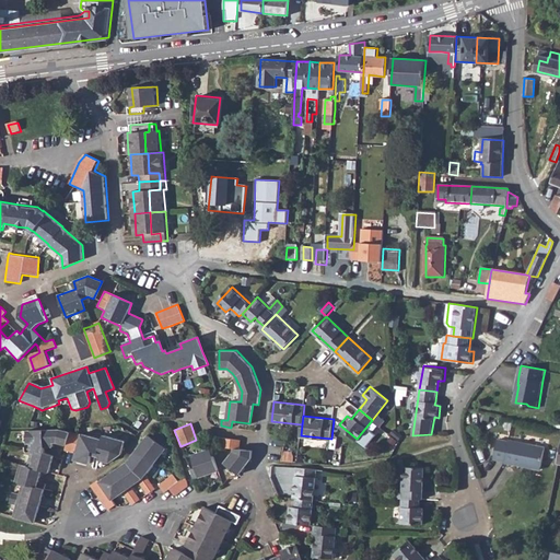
[(11,498),(10,503),(16,505),(13,516),(34,522),(38,505),(43,489),(45,483),(39,482),(43,471),(48,473),(51,457),(44,455),(44,448),(48,448),(51,448),(51,445),(57,445),(58,446),(66,448),(65,451),(72,453),(73,451),(77,435),(67,432),(27,431),(27,444),(30,444),(30,455),(28,461),(26,467),(20,465),(14,481),(22,483),(20,494),(12,492),(11,498)]
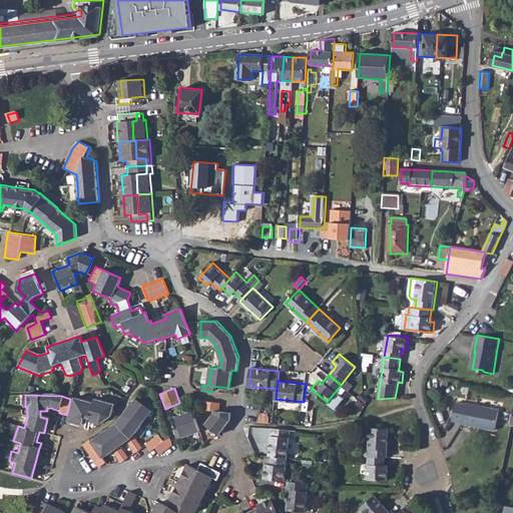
[(104,432),(91,442),(90,441),(84,445),(100,468),(106,463),(103,458),(112,451),(121,463),(128,458),(119,447),(126,441),(135,453),(141,448),(132,435),(150,412),(146,409),(149,405),(148,402),(143,397),(139,398),(137,402),(134,399),(114,425),(104,432)]
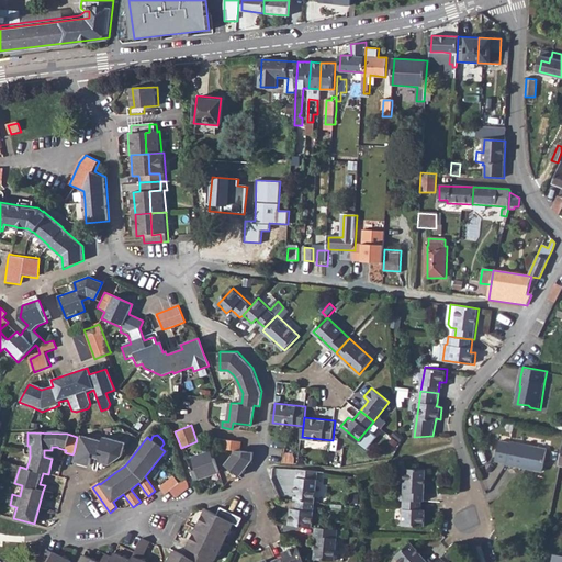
[(77,453),(75,462),(88,465),(90,458),(91,453),(97,454),(96,459),(92,471),(96,472),(99,463),(107,467),(120,457),(122,451),(123,445),(122,445),(102,439),(101,442),(81,437),(81,438),(77,453)]
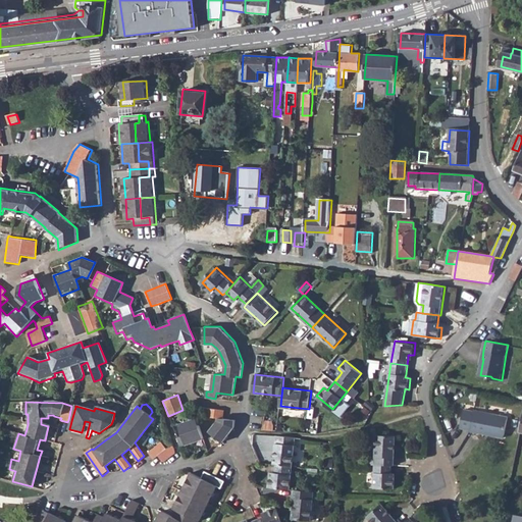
[(209,408),(208,416),(218,417),(217,421),(210,430),(223,441),(227,437),(235,427),(236,419),(223,417),(224,410),(209,408)]
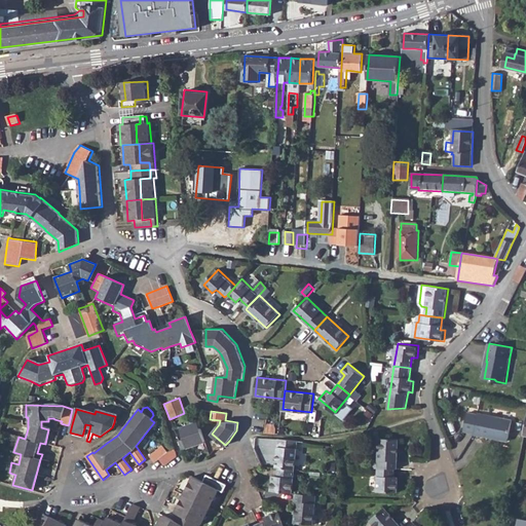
[(474,434),(490,437),(491,434),(509,438),(513,419),(479,412),(478,414),(467,412),(464,430),(475,433),(474,434)]
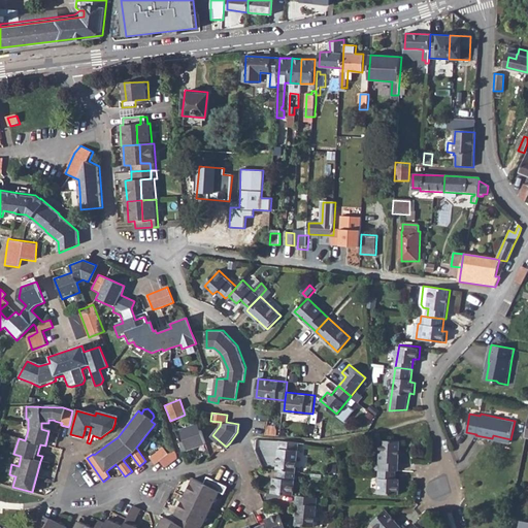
[(178,442),(183,452),(205,443),(199,425),(180,432),(184,440),(178,442)]
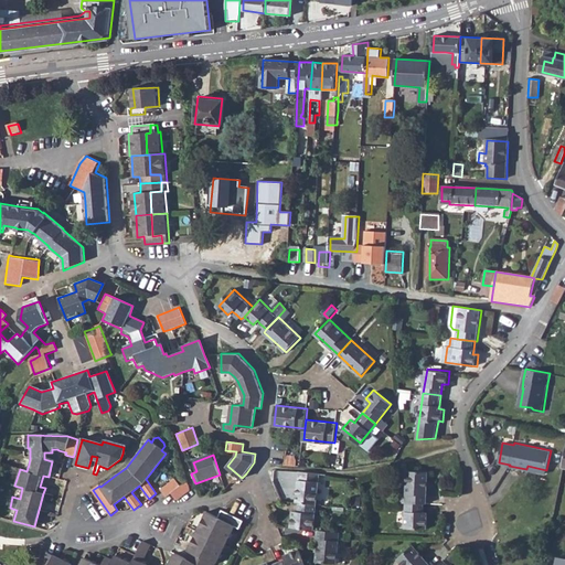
[(295,502),(297,502),(315,504),(318,472),(298,471),(295,502)]
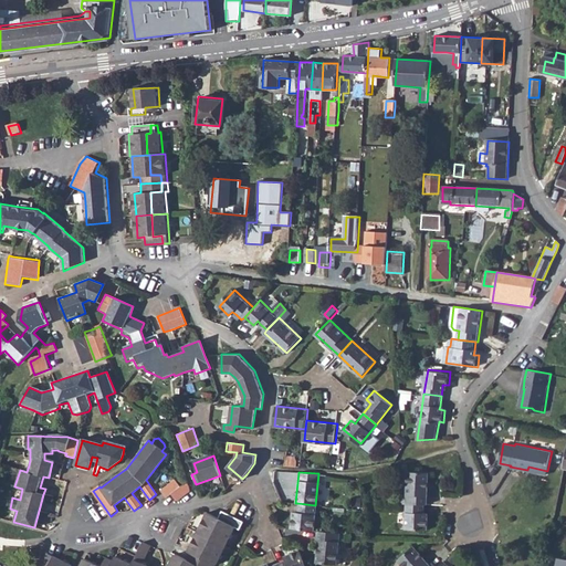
[(408,504),(425,505),(428,505),(429,474),(425,474),(409,473),(408,496),(399,495),(399,504),(408,504)]
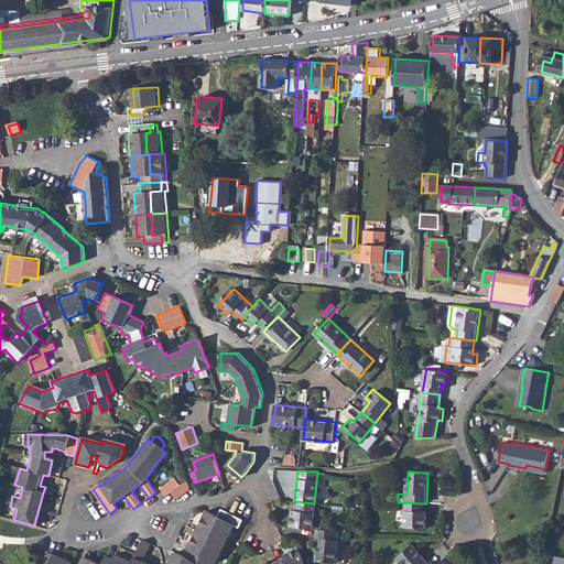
[(160,489),(164,496),(170,492),(175,499),(188,489),(186,479),(177,486),(172,479),(160,489)]
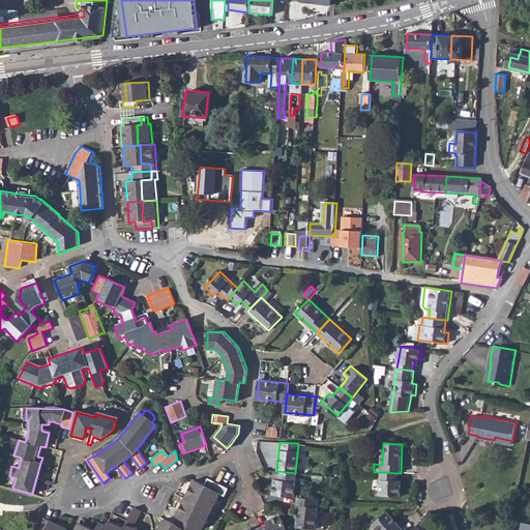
[(271,495),(292,497),(295,473),(278,471),(278,478),(278,482),(272,482),(271,495)]
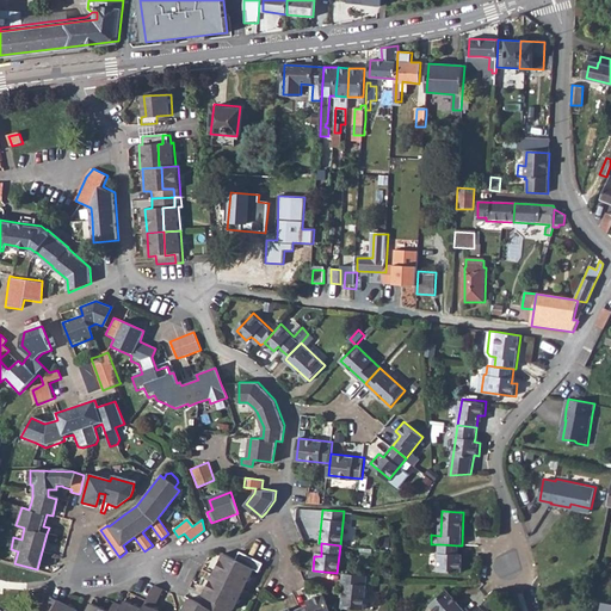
[(440,544),(439,572),(463,572),(464,560),(457,559),(457,555),(458,545),(440,544)]
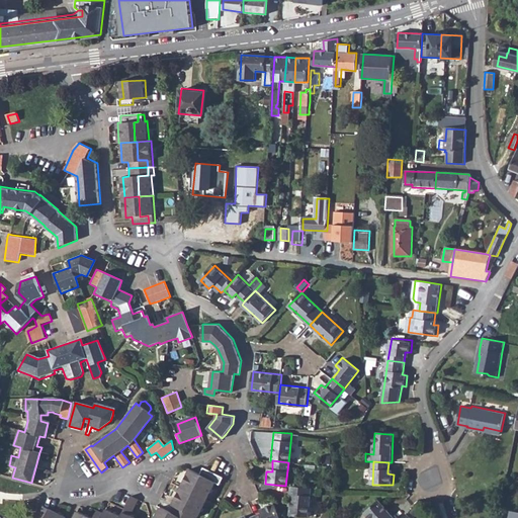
[(179,487),(192,494),(201,476),(189,468),(179,487)]
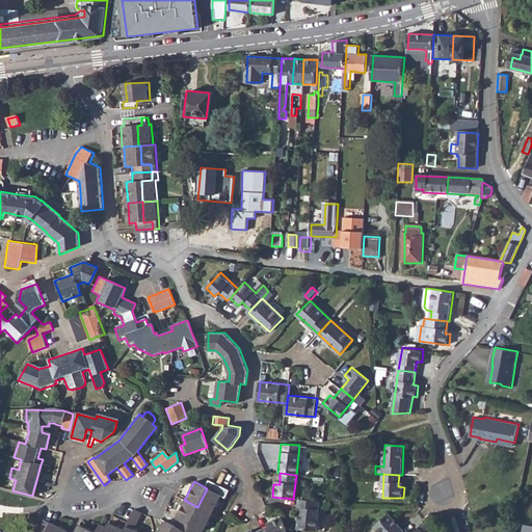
[(207,488),(220,495),(223,488),(210,482),(207,488)]
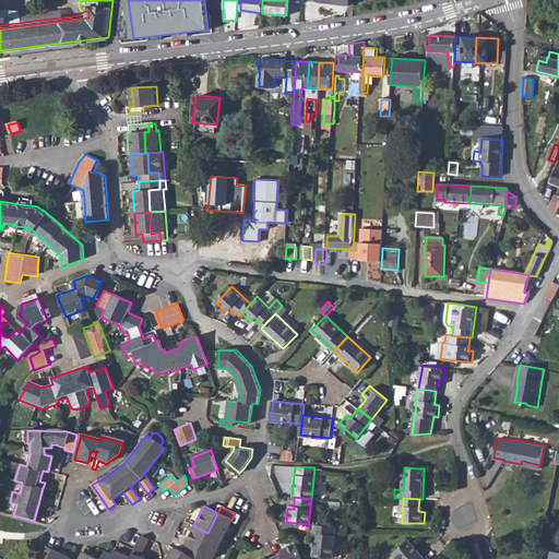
[(207,533),(221,539),(232,521),(232,520),(217,513),(207,533)]
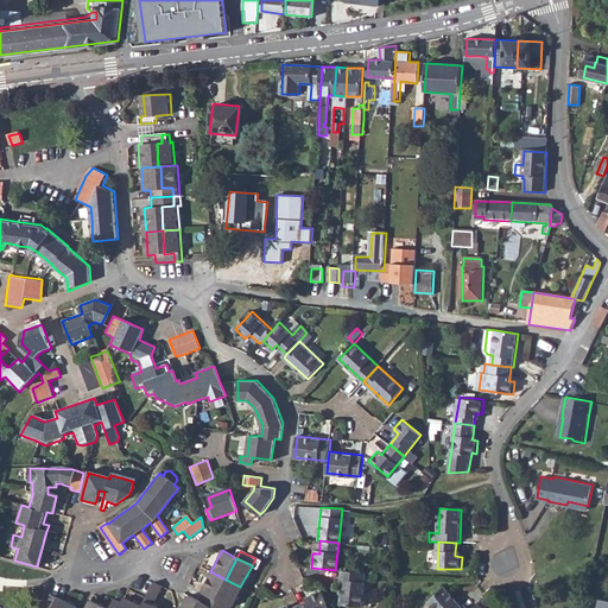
[(198,602),(207,607),(209,607),(217,607),(221,603),(215,601),(226,580),(210,571),(200,591),(203,594),(198,602)]
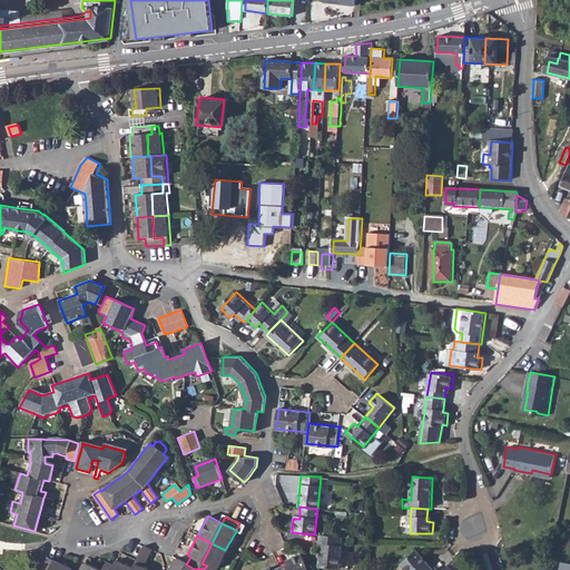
[(320,536),(316,566),(336,568),(340,538),(320,536)]
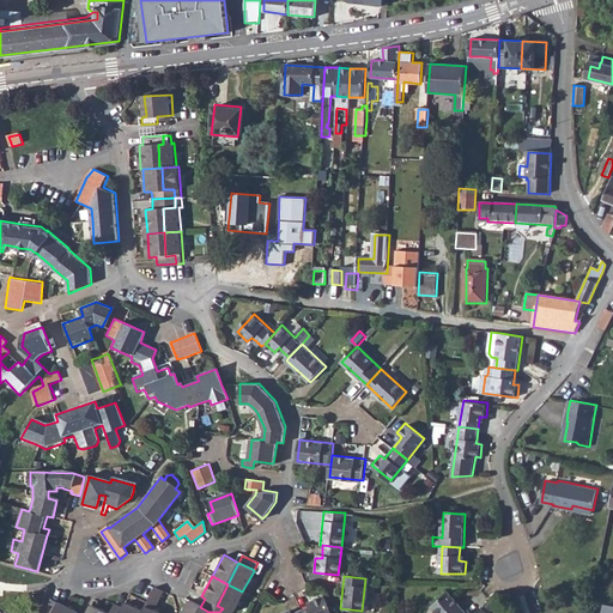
[(219,612),(226,612),(228,611),(231,612),(242,592),(228,584),(217,606),(223,608),(219,612)]
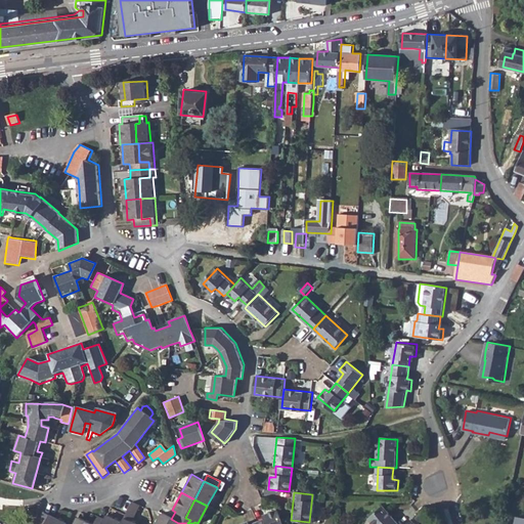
[(130,523),(127,522),(129,520),(131,522),(139,508),(132,505),(121,523),(130,523)]
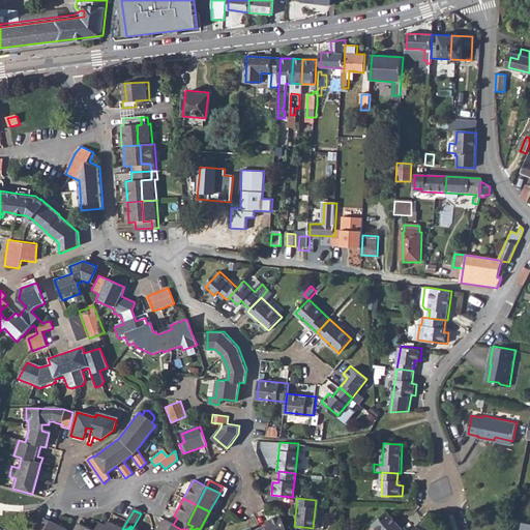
[(374,529),(400,529),(392,522),(385,513),(371,526),(374,529)]
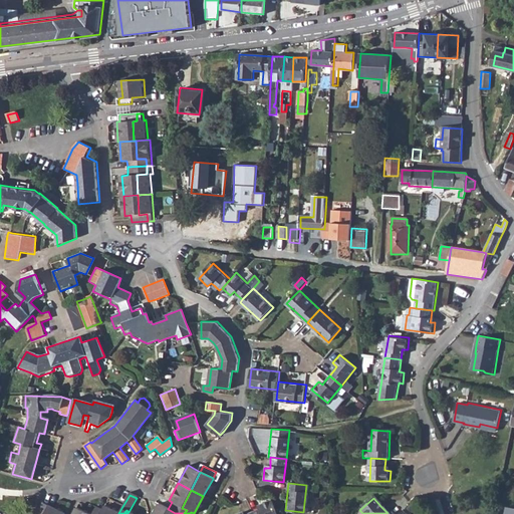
[(252,512),(253,513),(276,513),(270,499),(261,503),(262,507),(259,509),(252,512)]
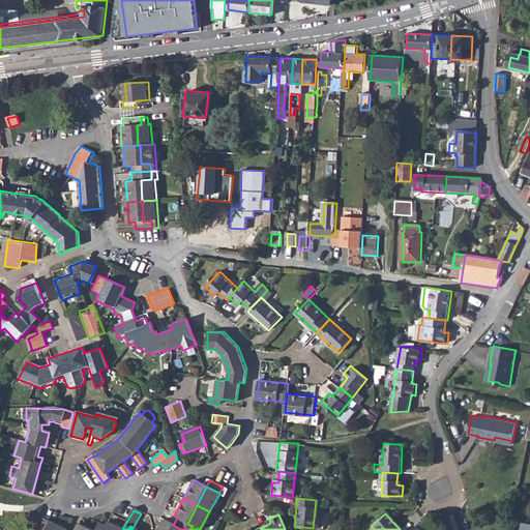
[(43,519),(37,529),(66,529),(56,524),(43,519)]
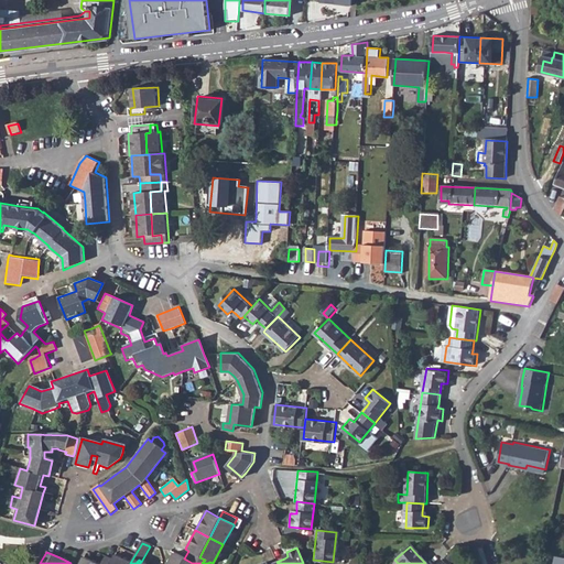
[(191,563),(192,563),(184,559),(172,552),(164,563),(191,563)]
